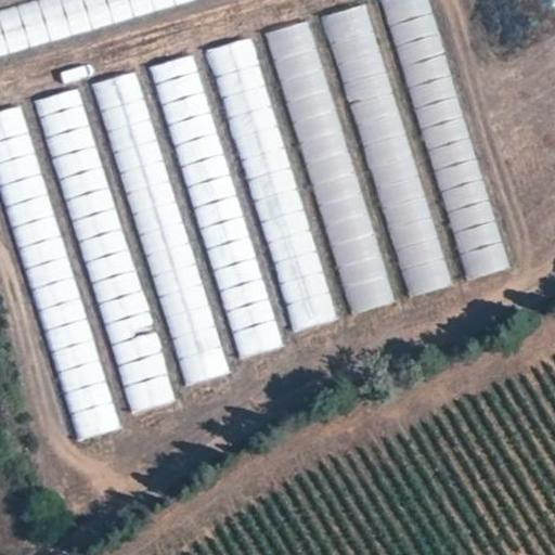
[(13,0),(0,3),(0,49),(198,0),(13,0)]
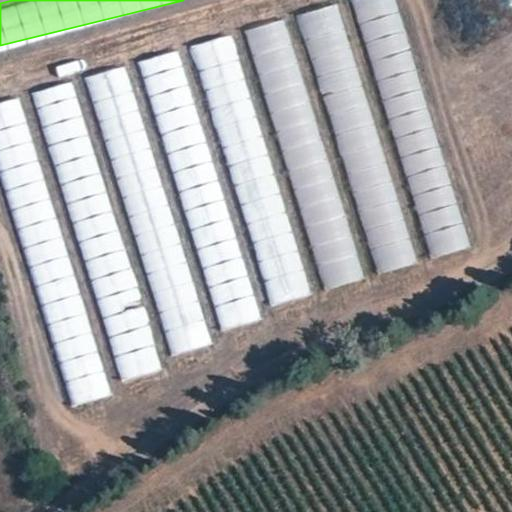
[(362,0),(423,258),(461,249),(403,0),(362,0)]
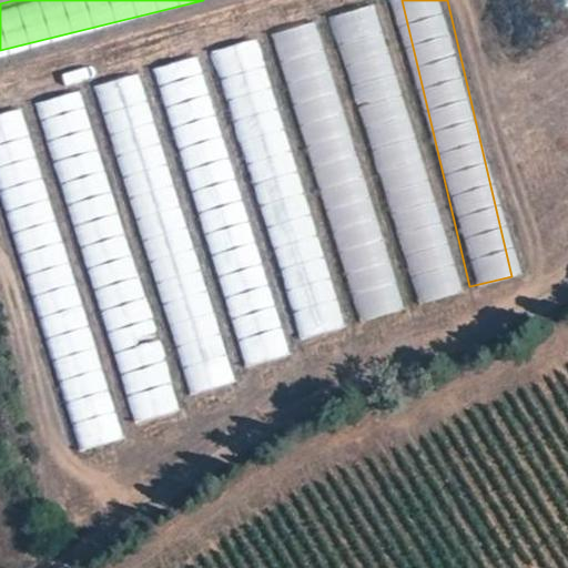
[(455,294),(381,3),(338,14),(413,304),(455,294)]
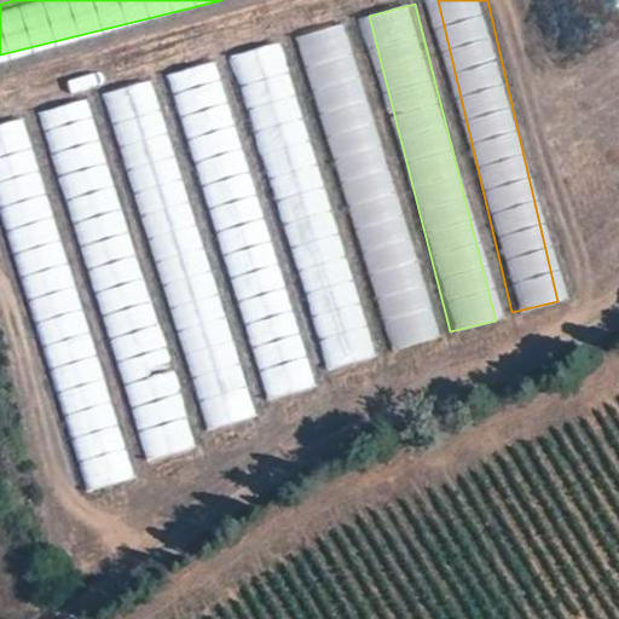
[(343,23),(299,36),(392,351),(437,337),(343,23)]
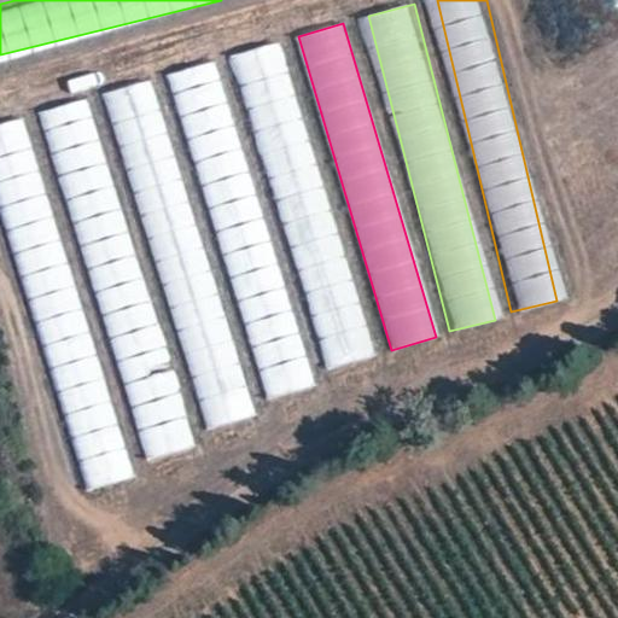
[(284,41),(239,53),(322,369),(368,357),(284,41)]
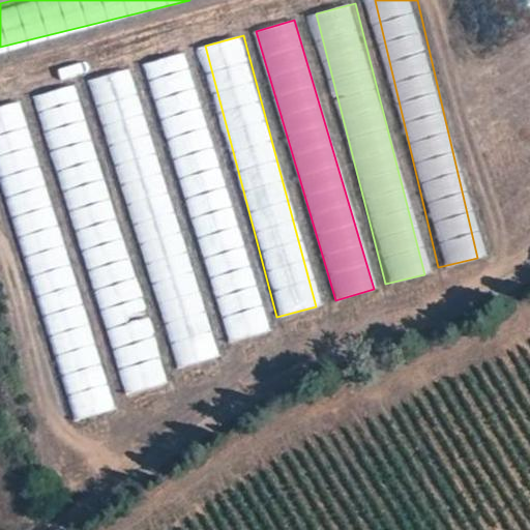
[(186,52),(149,62),(226,343),(267,331),(238,228),(235,229),(186,52)]
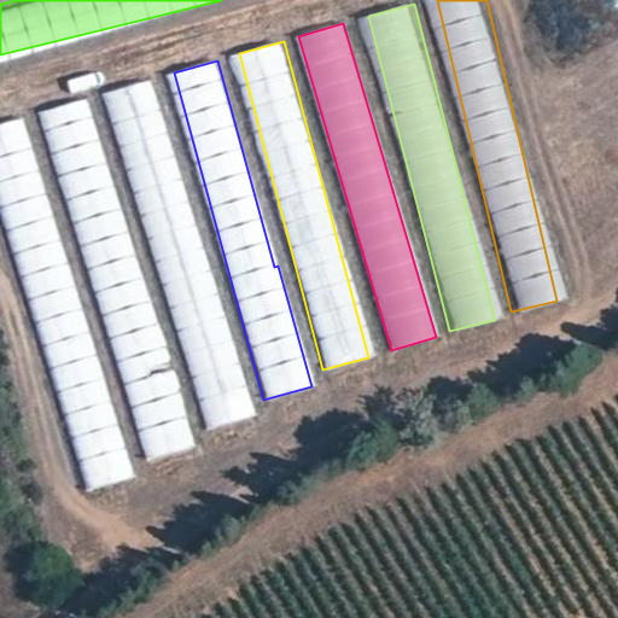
[(153,79),(109,92),(204,430),(250,418),(153,79)]
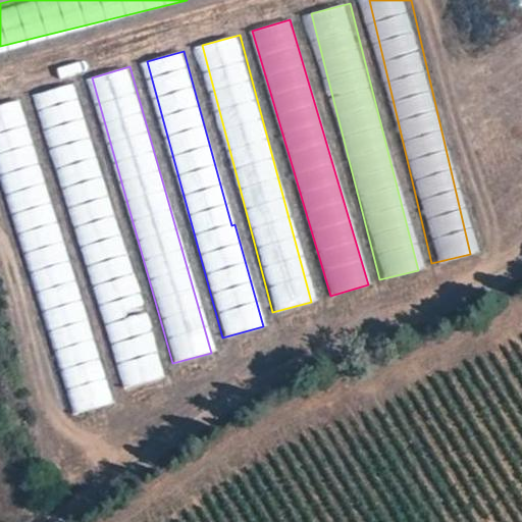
[(75,83),(38,93),(122,388),(160,377),(75,83)]
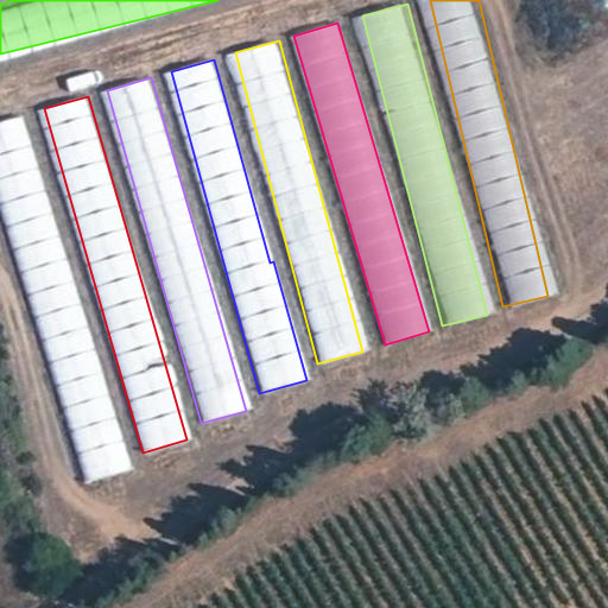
[(25,114),(0,121),(0,194),(82,482),(127,470),(25,114)]
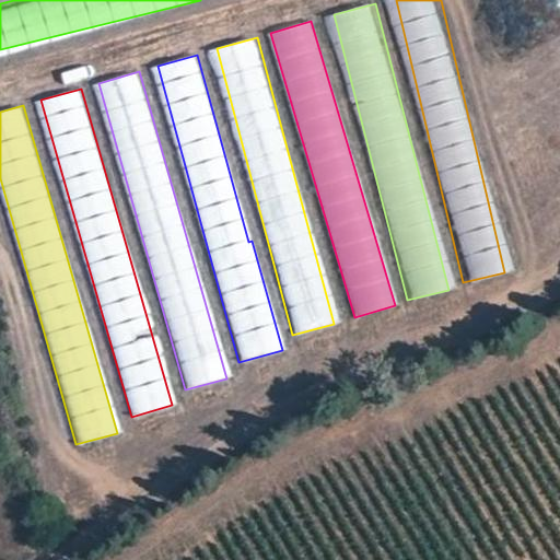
All buildings are outlined.
